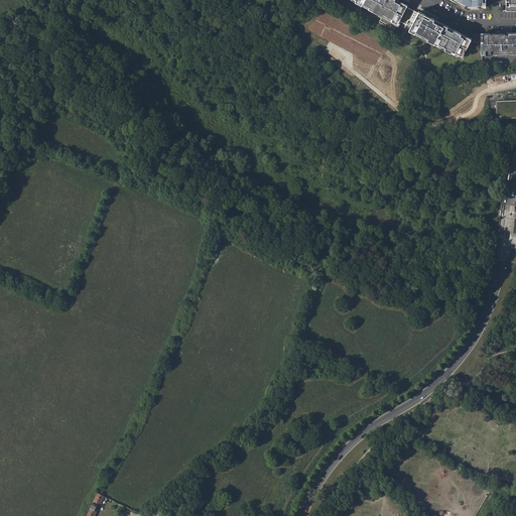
[(407,7),(408,5),(401,2),(401,4),(395,1),(395,0),(352,0),(398,24),(399,21),(407,7)]
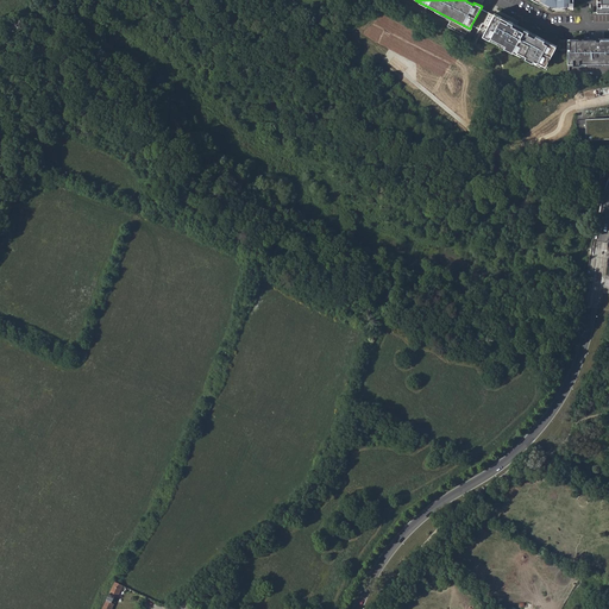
[(608,0),(597,0),(597,12),(608,12),(608,0)]
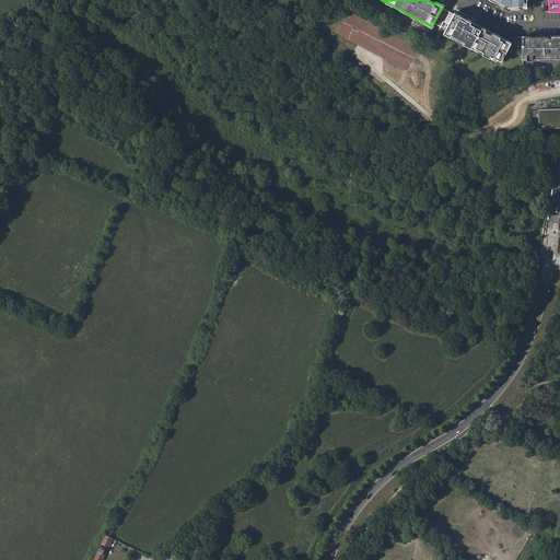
[(442,8),(433,23),(443,28),(445,30),(454,14),(452,12),(442,8)]
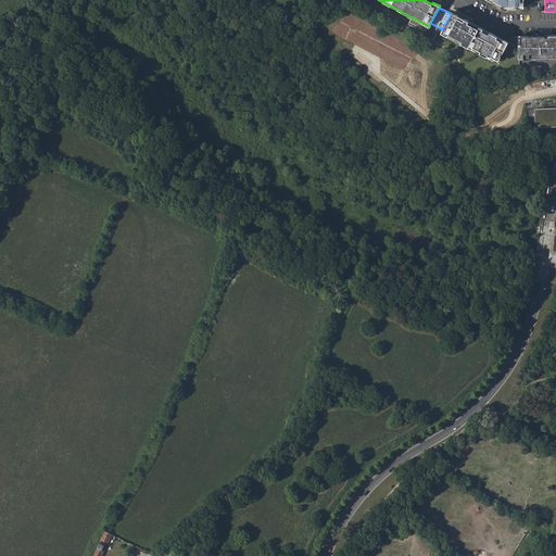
[(442,29),(441,33),(497,62),(504,50),(505,51),(509,43),(507,42),(452,12),(451,14),(442,29)]
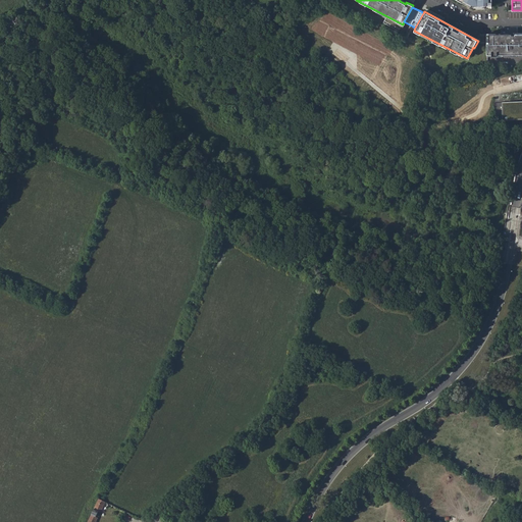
[(486,36),(487,55),(521,54),(521,33),(515,34),(515,35),(511,35),(511,34),(480,34),(481,36),(486,36)]
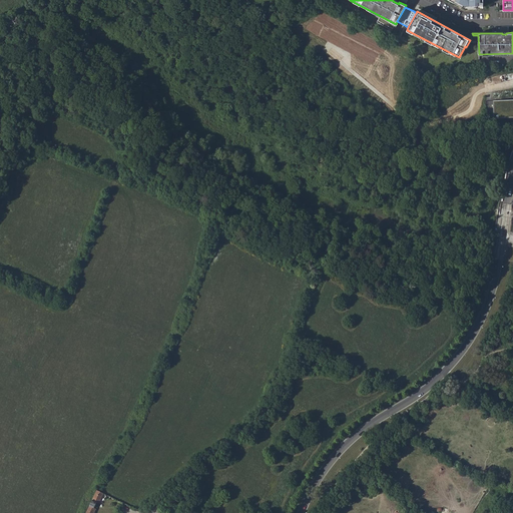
[(512,99),(494,101),(494,118),(512,116),(512,99)]
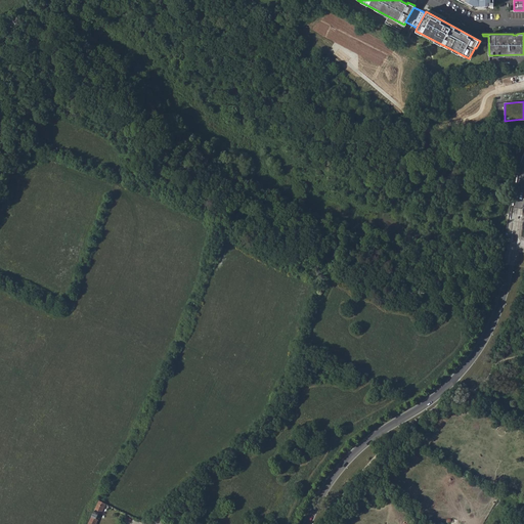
[(9,164),(16,162),(17,161),(14,155),(7,158),(9,164)]
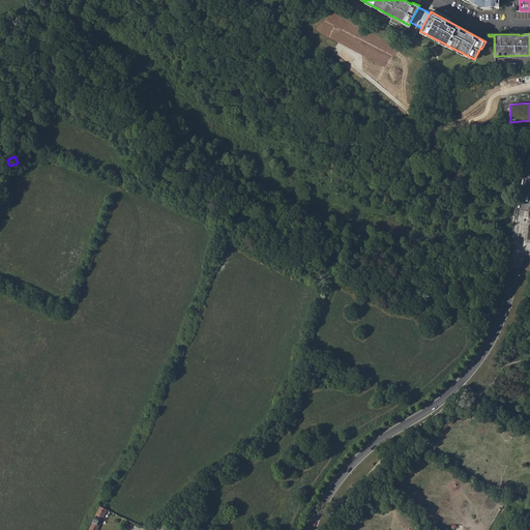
[(100,507),(89,529),(97,529),(99,527),(96,526),(99,521),(101,522),(107,510),(100,507)]
